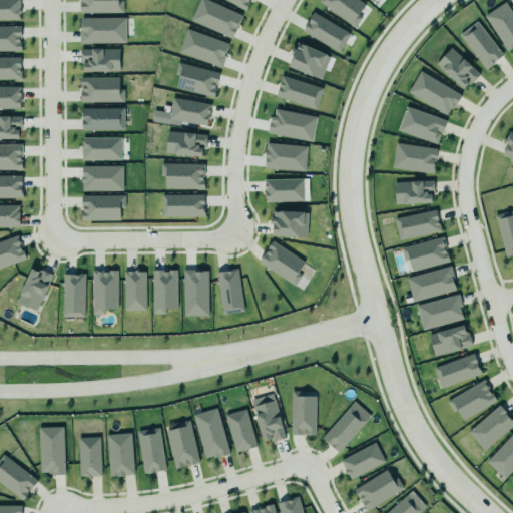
[(19,0),(0,0),(0,20),(19,21),(19,0)]
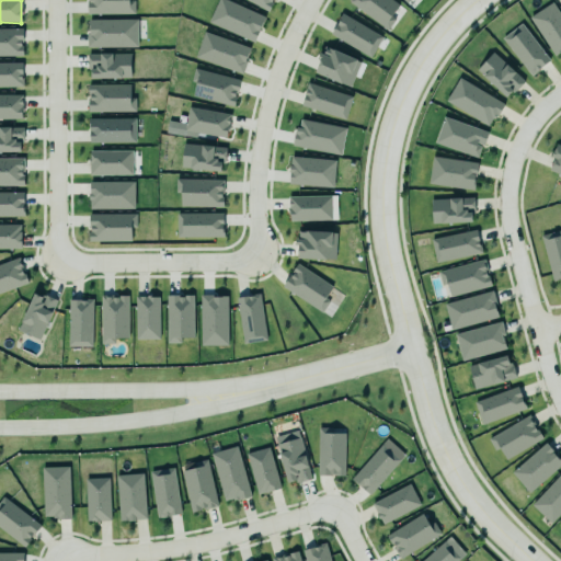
[(135,0),(89,0),(87,0),(87,13),(134,14),(135,0)]
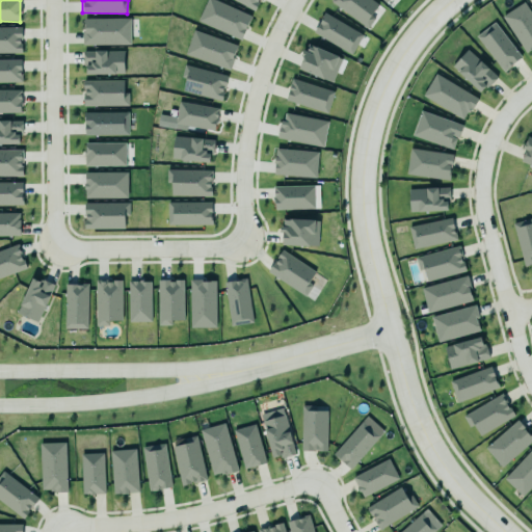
[(250,17),(212,0),(206,0),(196,22),(240,41),(250,17)]
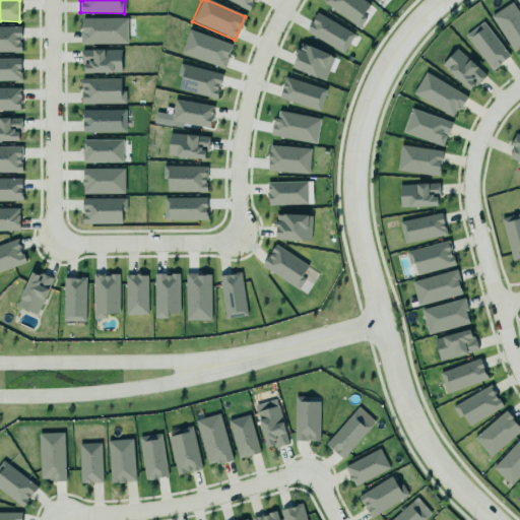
[(519,48),(519,14),(511,2),(490,16),(514,53),(519,48)]
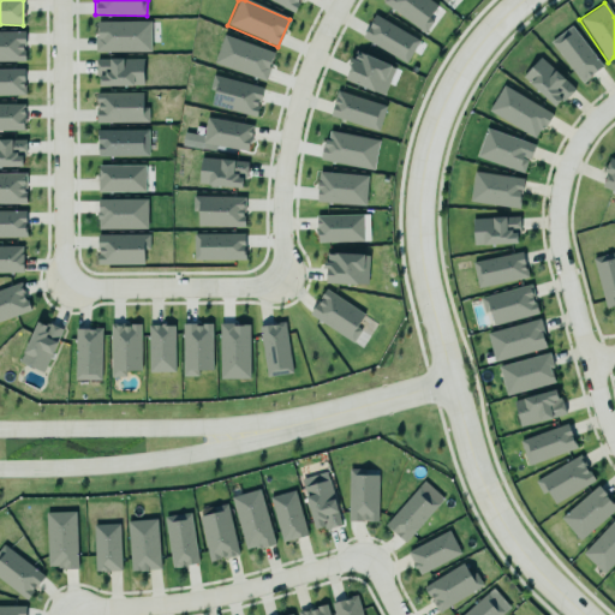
[(419,41),(374,15),(362,39),(406,64),(419,41)]
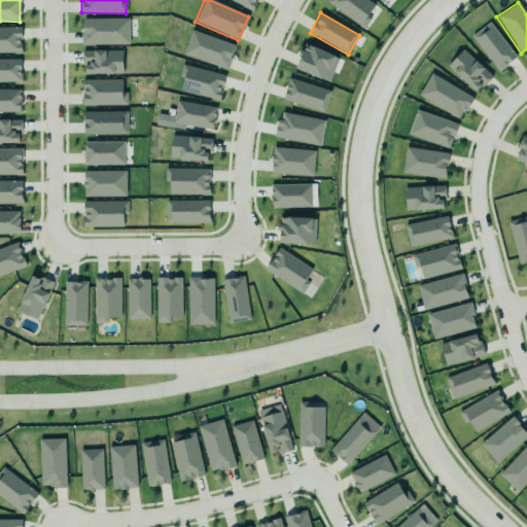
[(129,19),(82,19),(82,44),(129,44),(129,19)]
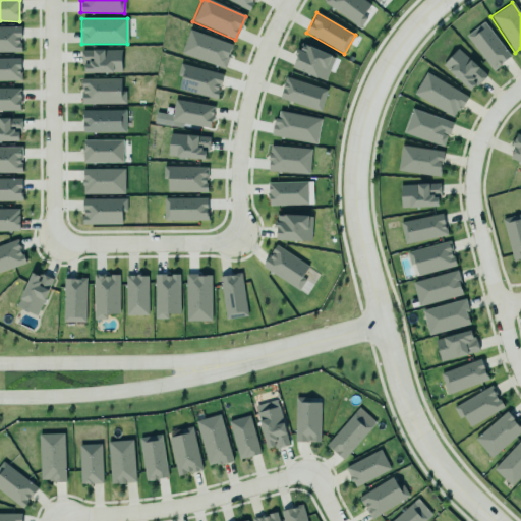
[(465,36),(493,70),(510,56),(483,21),(465,36)]
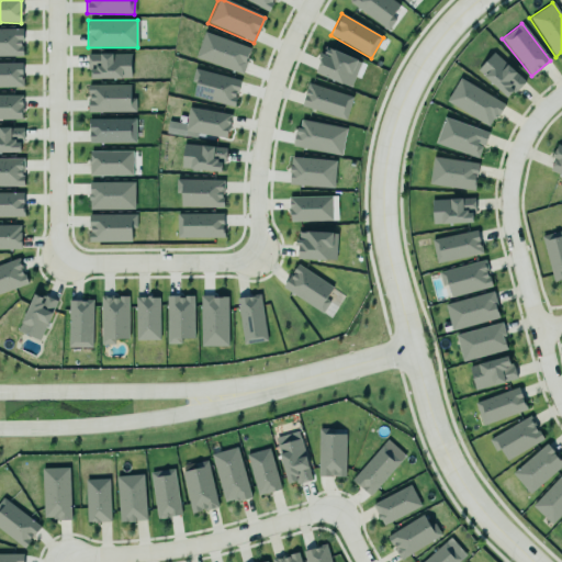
[(205,31),(251,46),(244,70),(198,56),(205,31)]
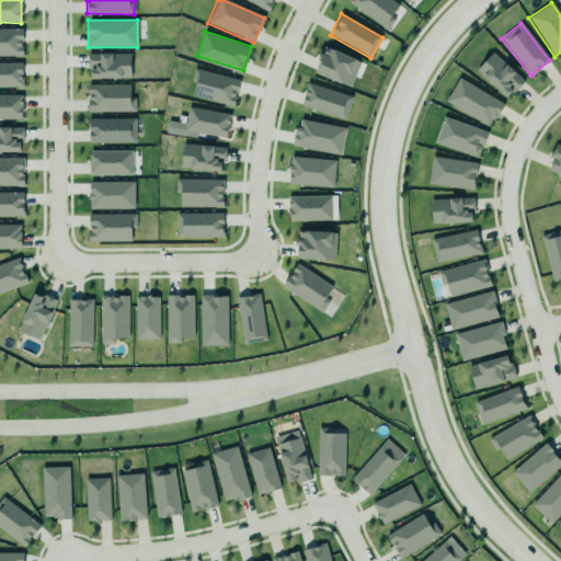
[(361,61),(324,46),(313,72),(350,88),(361,61)]
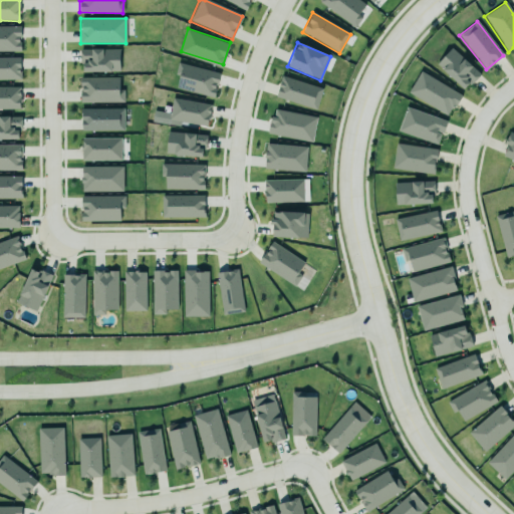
[(436,64),(464,90),(479,73),(451,48),(436,64)]
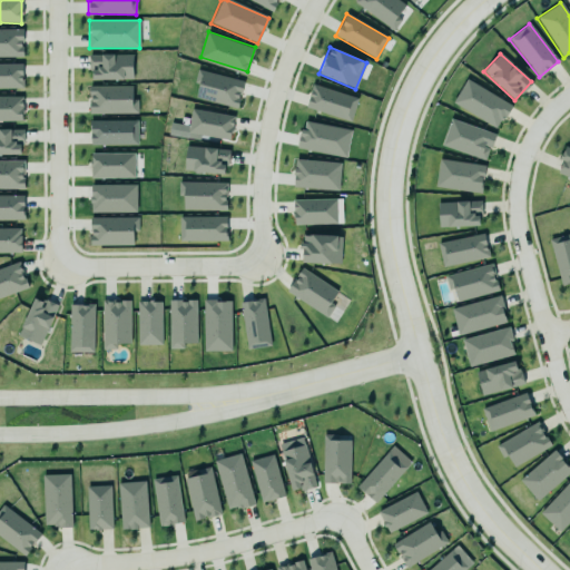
[(131,55),(89,55),(90,80),(133,80),(131,55)]
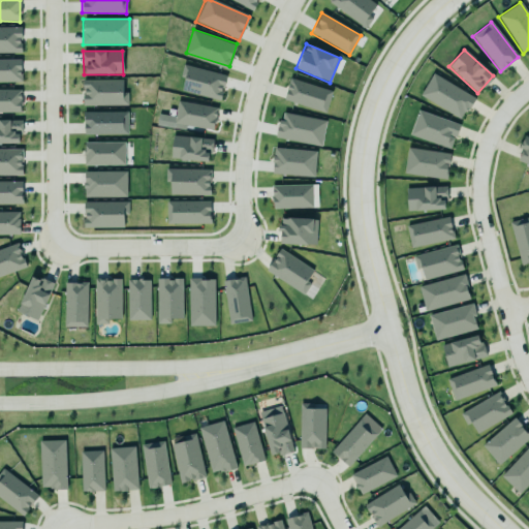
[(0,82),(21,82),(21,59),(0,59),(0,82)]
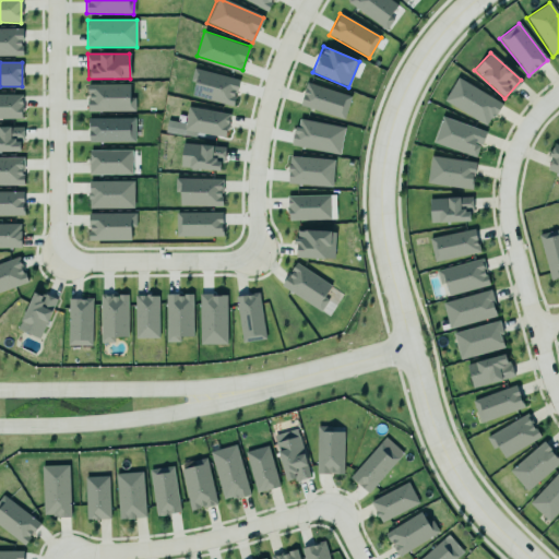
[(197,67),(241,78),(235,104),(190,93),(197,67)]
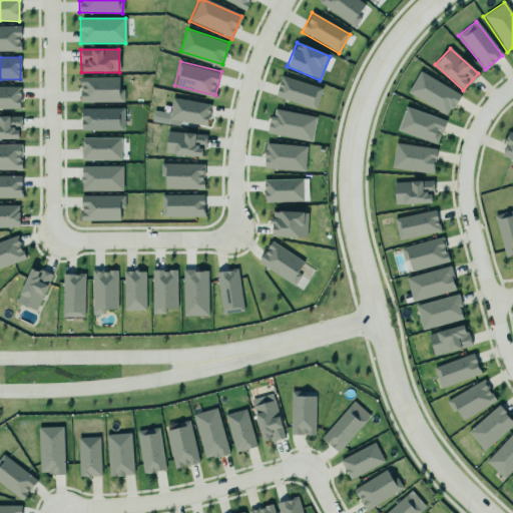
[(460,91),(417,73),(407,96),(450,114),(460,91)]
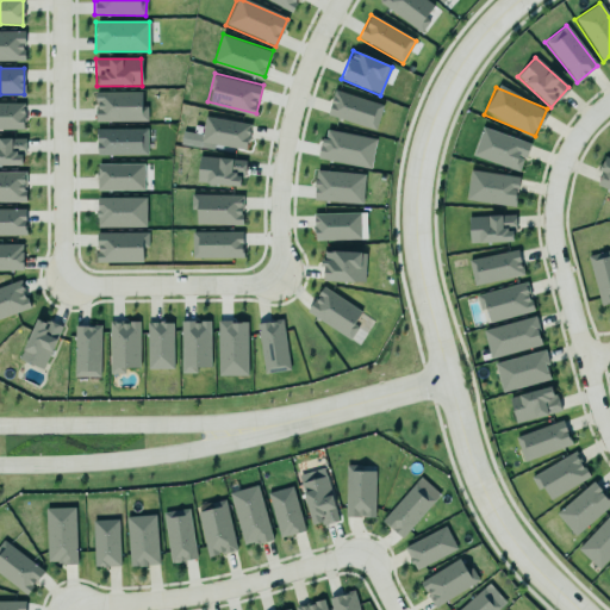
[(95,89),(141,89),(141,109),(148,109),(148,118),(95,118),(95,89)]
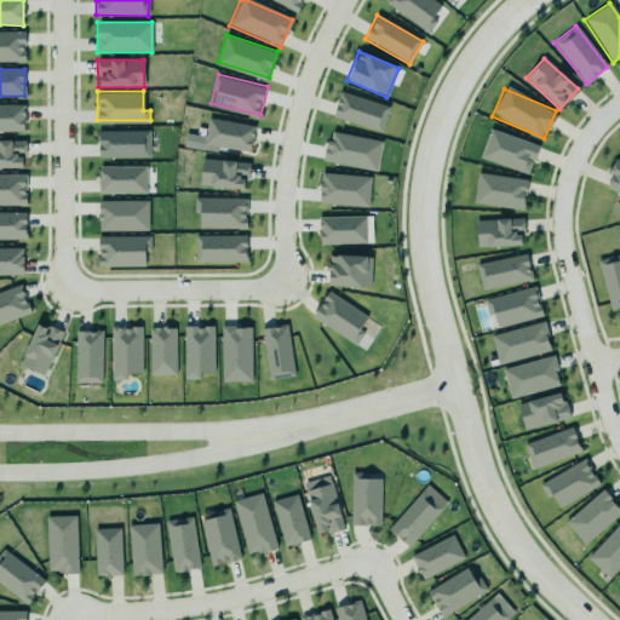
[(343,91),(390,105),(383,130),(336,115),(343,91)]
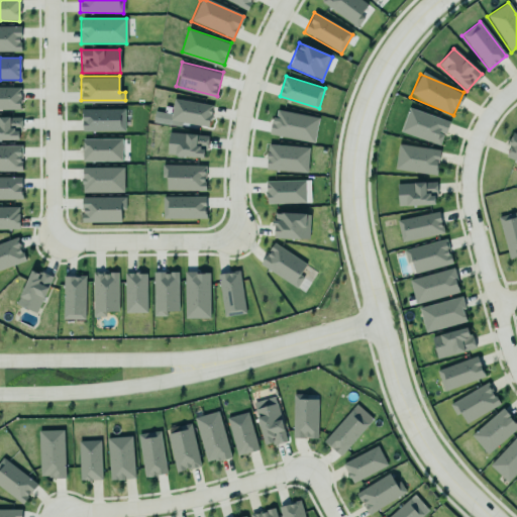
[(0,110),(20,110),(20,87),(0,87),(0,110)]
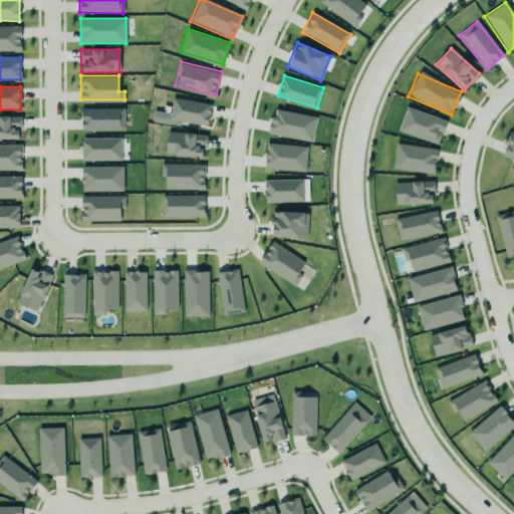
[(175,97),(211,104),(208,123),(181,119),(180,124),(171,122),(175,97)]
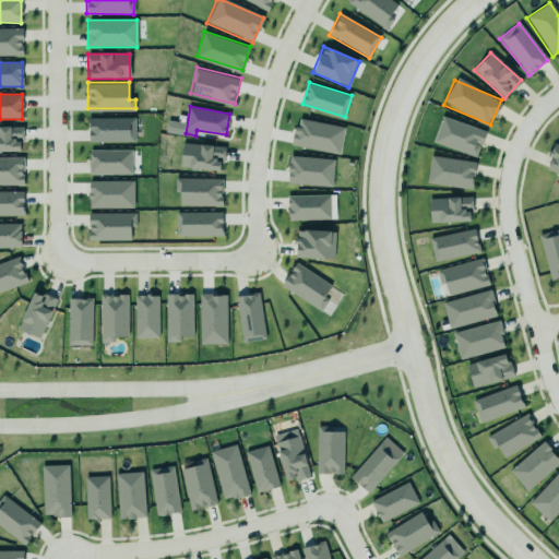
[(90,140),(134,139),(134,117),(90,118),(90,140)]
